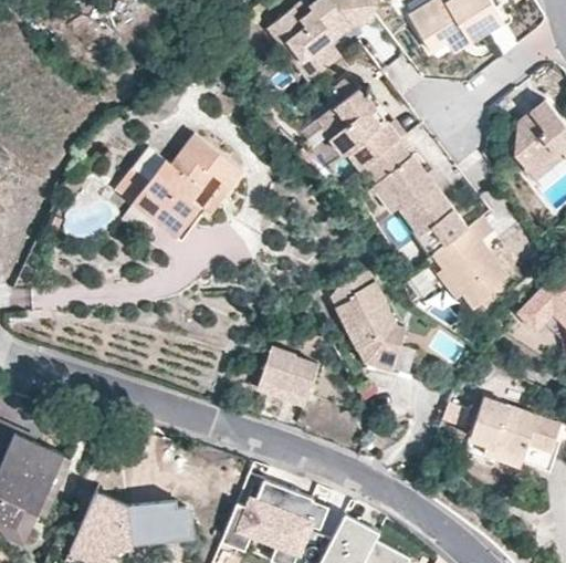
[(352,29),(329,0),(317,0),(308,7),(312,11),(303,18),(296,9),(266,31),(306,82),(341,55),(332,43),(352,29)]
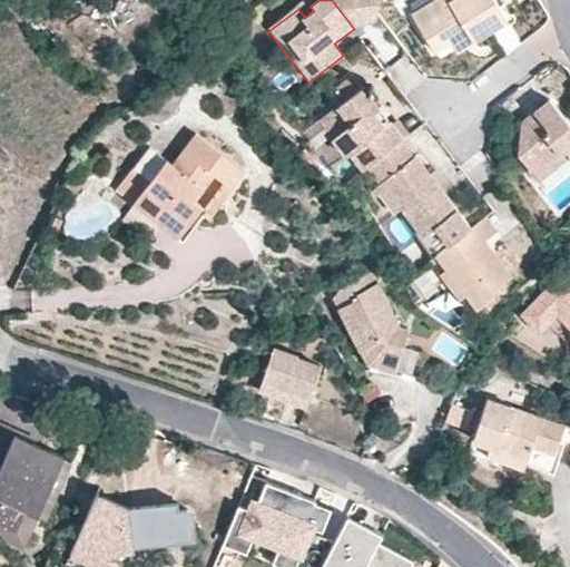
[(362,27),(342,0),(332,0),(354,29),(362,27)]
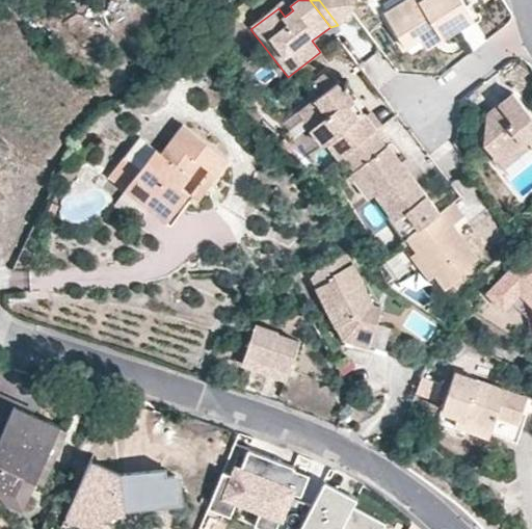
[(354,0),(319,0),(338,25),(351,22),(354,0)]
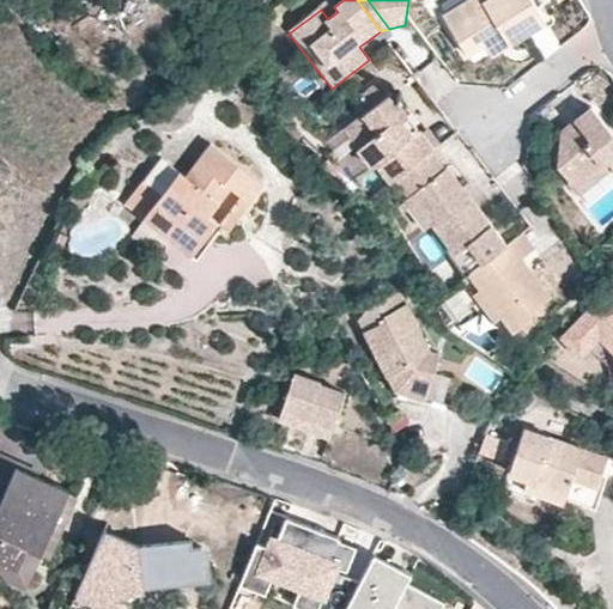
[(546,24),(530,0),(489,0),(484,2),(481,0),(471,0),(442,18),(467,58),(484,47),(491,58),(492,59),(546,24)]
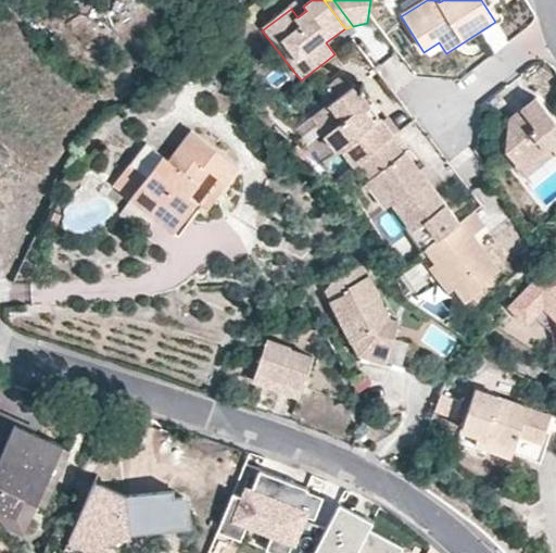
[(371,109),(343,75),(328,88),(337,99),(310,121),(323,137),(337,155),(341,153),(354,170),(357,166),(390,141),(377,124),(366,112),(371,109)]
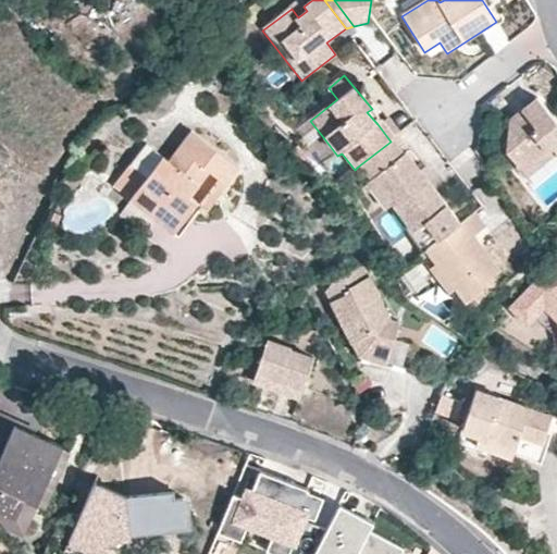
[(271,105),(265,99),(255,108),(261,113),(271,105)]
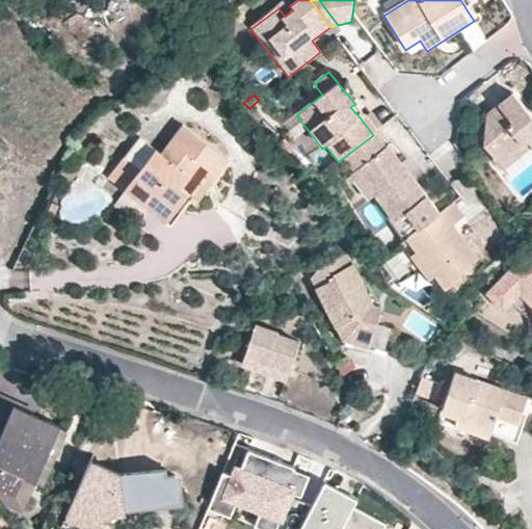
[(531,117),(512,95),(485,116),(484,148),(505,168),(531,147),(531,117)]
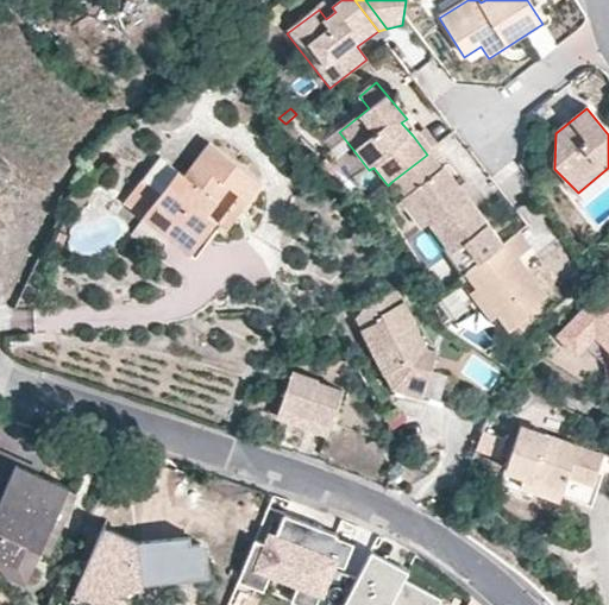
[(433,150),(418,131),(413,136),(427,155),(429,152),(433,150)]
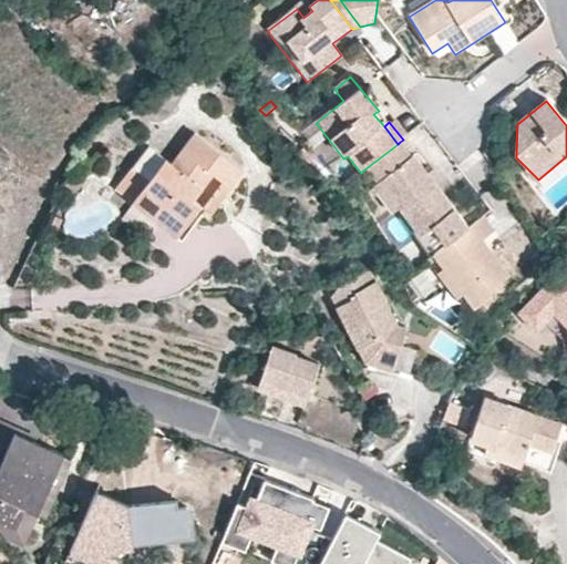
[(245,173),(195,134),(171,164),(165,160),(165,161),(150,181),(132,168),(114,192),(176,241),(202,207),(194,201),(214,175),(224,184),(205,209),(212,215),(232,190),(245,173)]
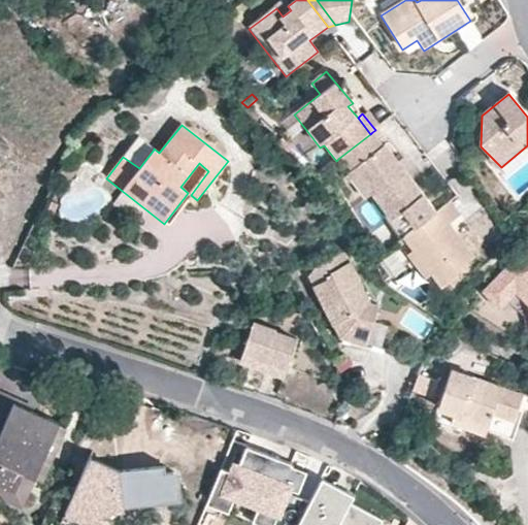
[(372,132),(370,134),(339,158),(350,173),(356,168),(375,193),(368,198),(400,239),(402,238),(436,214),(372,132)]
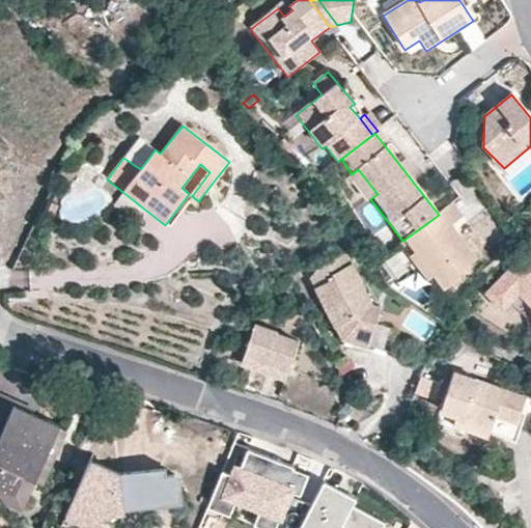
[(309,153),(296,138),(288,144),(309,163),(314,158),(311,155),(309,153)]
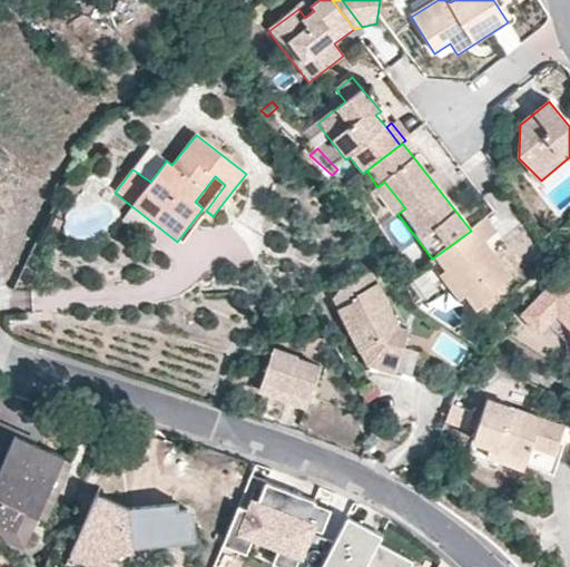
[(405,208),(384,182),(377,187),(373,189),(393,217),(397,214),(405,208)]
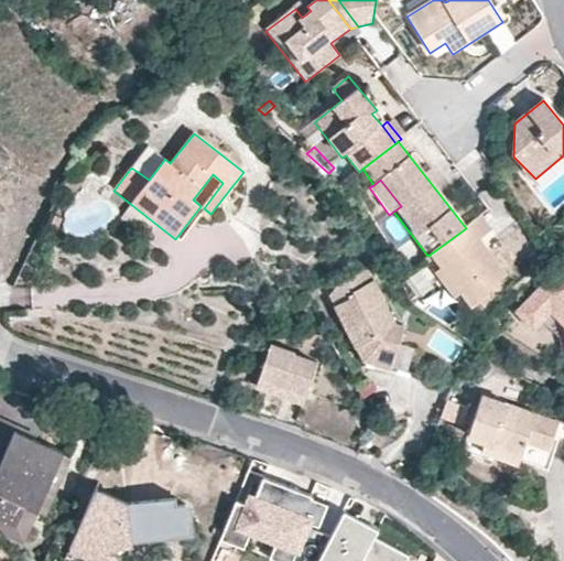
[(508,274),(481,240),(492,232),(481,216),(466,228),(430,255),(440,269),(461,294),(472,309),(497,289),(495,286),(508,274)]
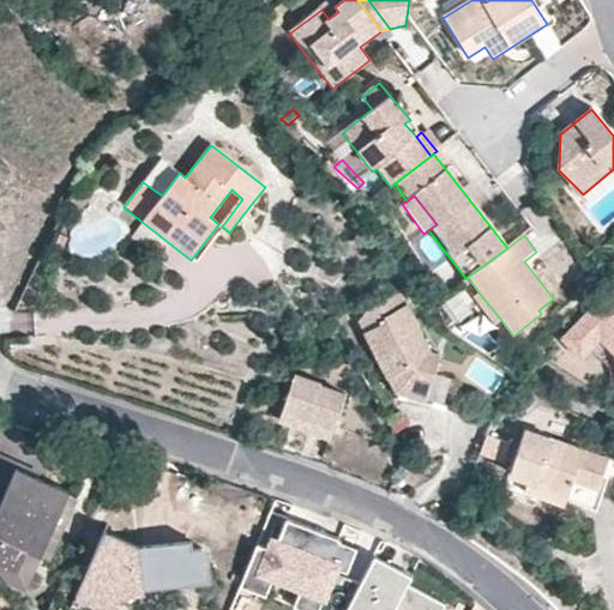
[(613,285),(611,283),(557,337),(579,358),(600,338),(613,352),(613,355),(613,285)]
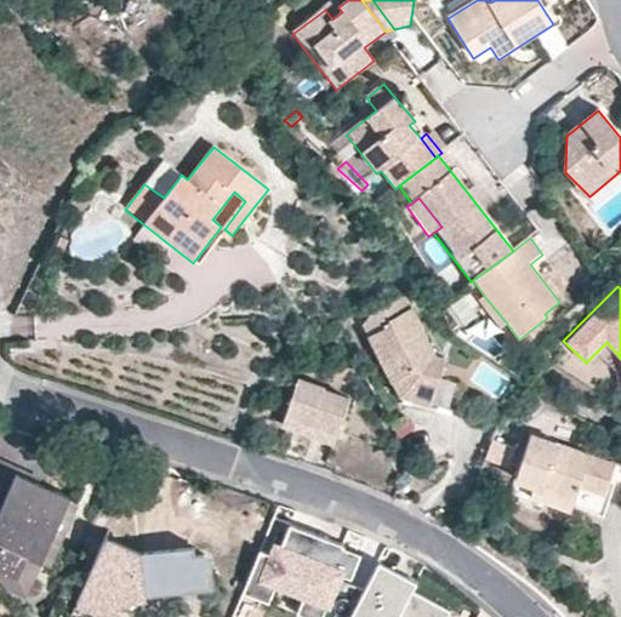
[(507,324),(484,296),(478,301),(501,330),(507,324)]
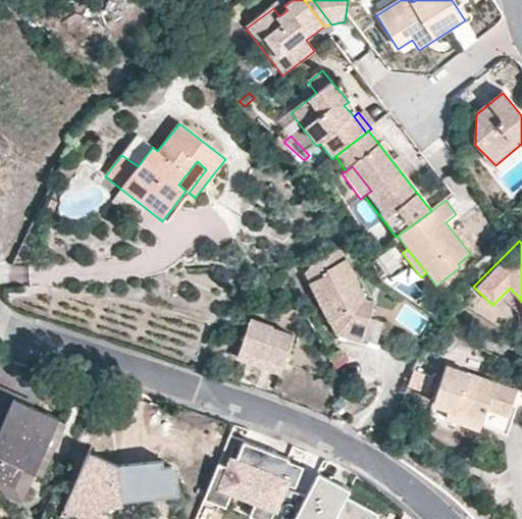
[(366,300),(341,250),(322,259),(325,267),(312,275),(314,281),(310,284),(336,335),(362,344),(374,302),(366,300)]
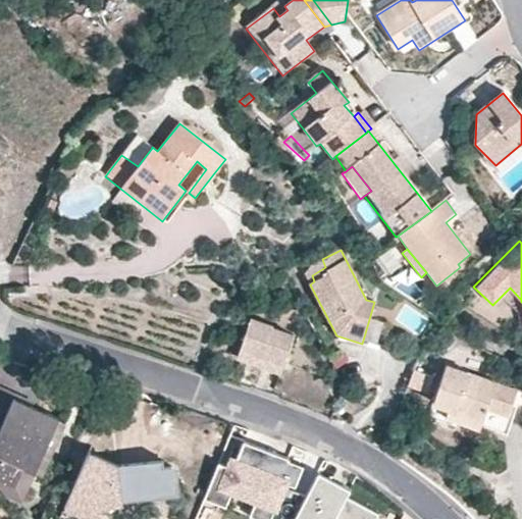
[(294,335),(272,328),(272,327),(250,319),(236,361),(280,376),(294,335)]
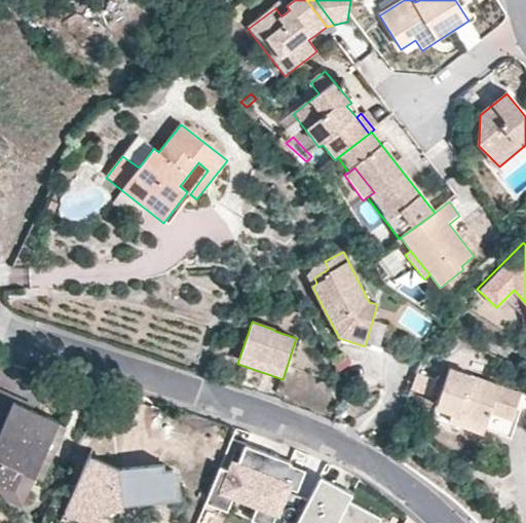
[(466,344),(462,336),(454,338),(457,347),(466,344)]
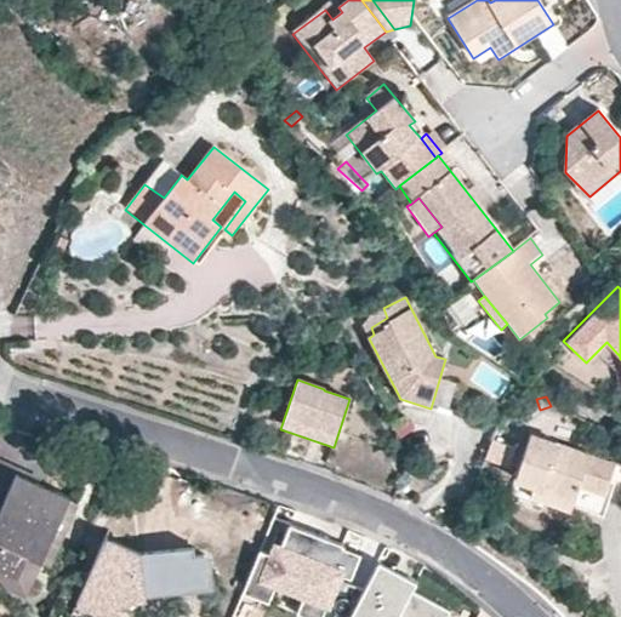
[(616,466),(531,435),(514,483),(533,490),(574,504),(573,508),(599,518),(616,466)]
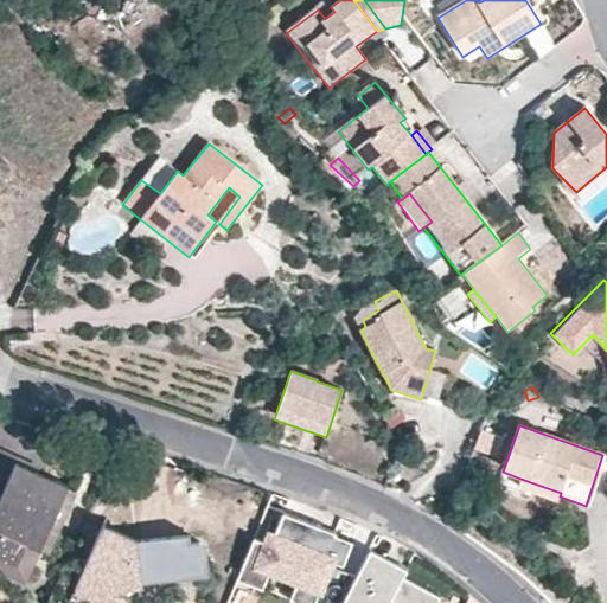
[(17,451),(0,443),(0,450),(14,457),(17,451)]
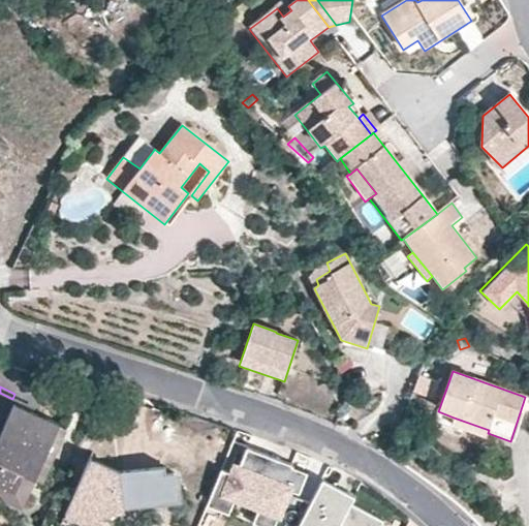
[(60,420),(12,399),(0,393),(0,482),(14,489),(23,468),(35,473),(60,420)]
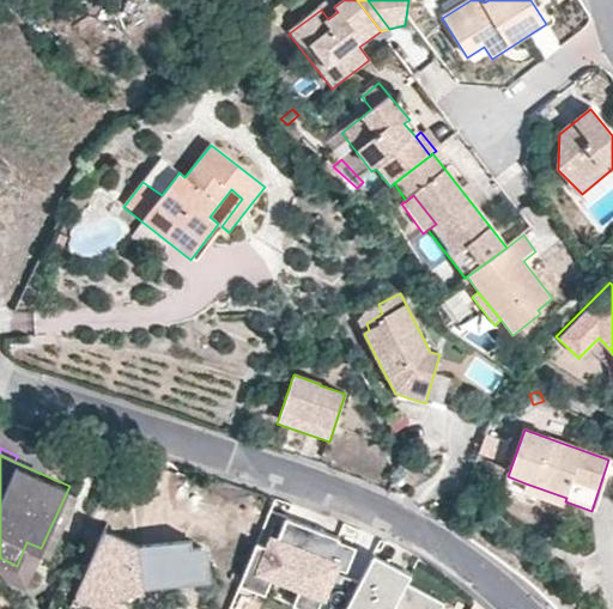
[(566,498),(526,483),(522,493),(563,509),(565,501),(566,498)]
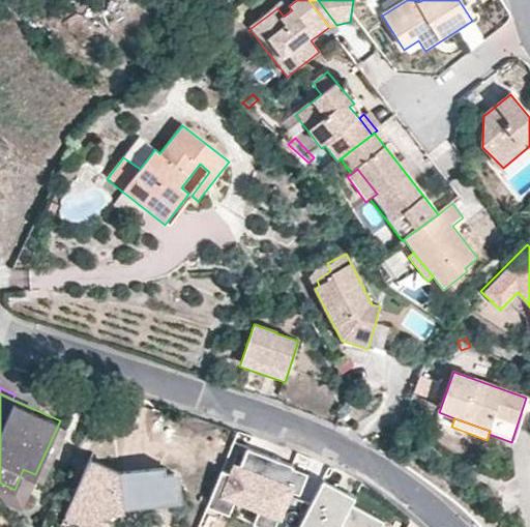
[(43,479),(68,425),(60,420),(35,474),(34,475),(36,476),(43,479)]
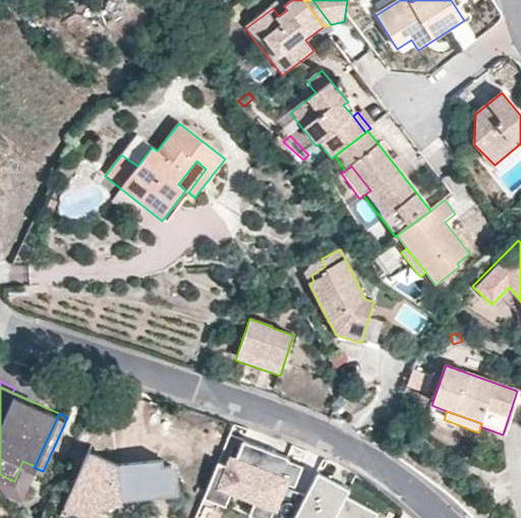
[(293,485),(302,463),(291,458),(291,457),(242,437),(234,457),(237,459),(235,466),(228,463),(218,459),(203,496),(223,504),(229,488),(253,499),(247,514),(255,517),(266,517),(282,480),(293,485)]
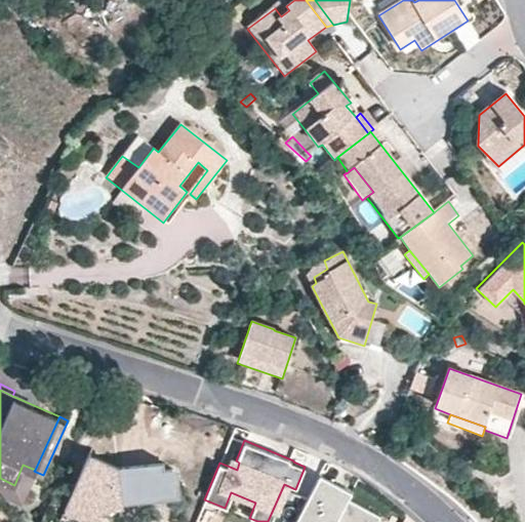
[(122,494),(176,488),(173,464),(165,465),(165,457),(118,463),(89,450),(68,500),(96,513),(102,502),(122,499),(122,494)]
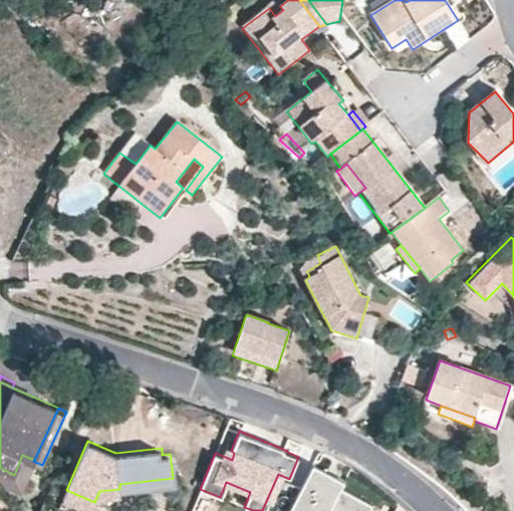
[(234,453),(231,451),(228,450),(225,457),(232,460),(234,453)]
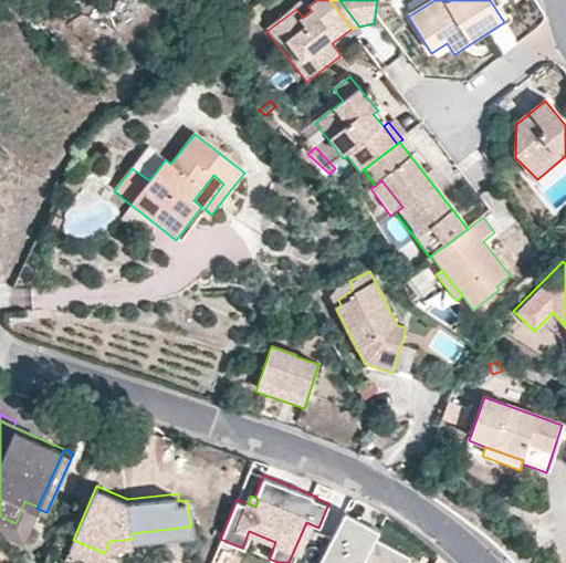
[(39,509),(37,508),(38,507),(24,501),(16,523),(0,515),(0,528),(25,540),(39,509)]
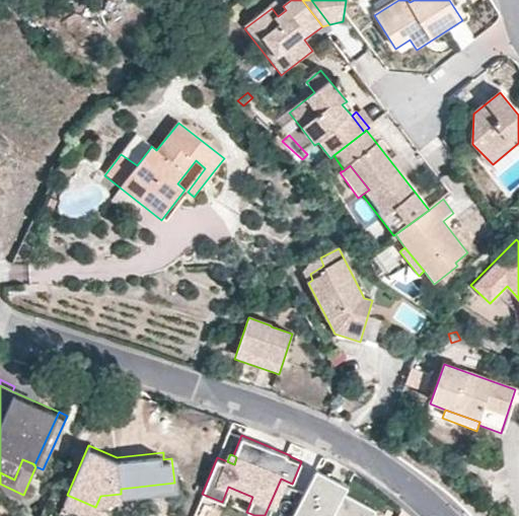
[(344,493),(348,487),(316,470),(293,515),(373,515),(377,509),(344,493)]
